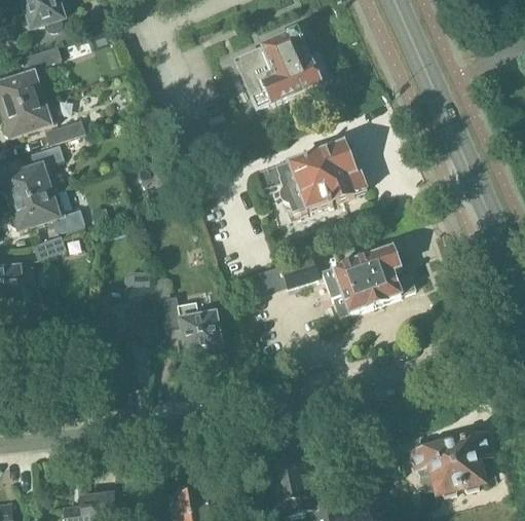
[(9,0),(10,3),(13,2),(17,13),(27,10),(32,27),(46,22),(47,26),(49,28),(53,29),(58,28),(60,25),(61,21),(60,17),(64,16),(58,0),(9,0)]
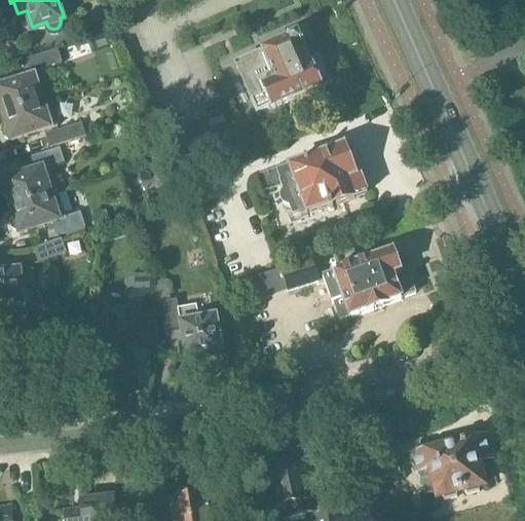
[(297,33),(272,43),(262,48),(262,49),(252,53),(233,62),(251,100),(253,99),(257,108),(259,106),(261,110),(272,105),(272,106),(321,84),(320,82),(332,77),(323,59),(324,59),(320,49),(307,54),(297,33)]
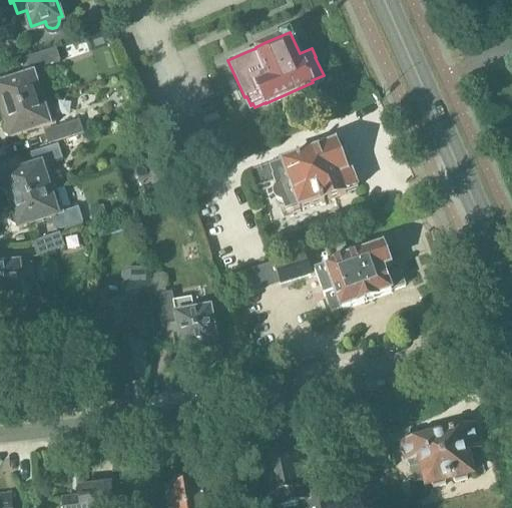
[(25,67),(59,56),(55,43),(21,54),(25,67)]
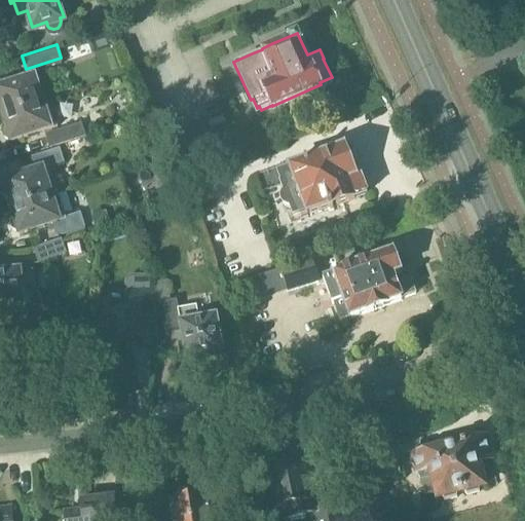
[(0,104),(2,111),(49,96),(40,69),(0,81),(0,104)]
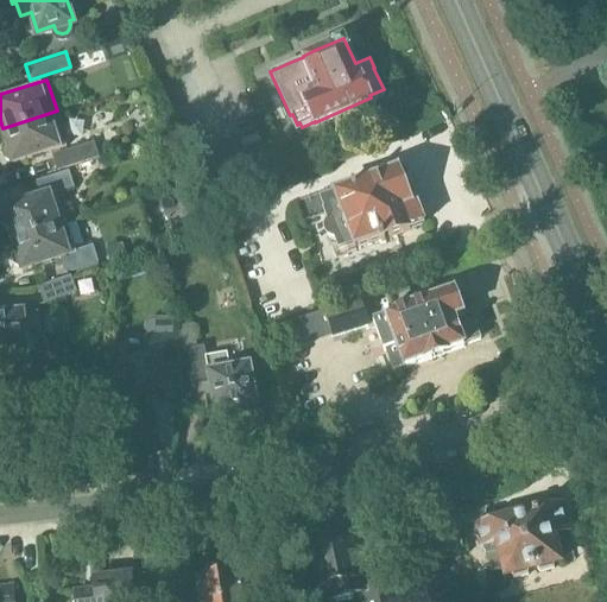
[(57,111),(2,128),(6,140),(4,141),(2,145),(5,152),(8,154),(11,153),(12,158),(67,140),(57,111)]
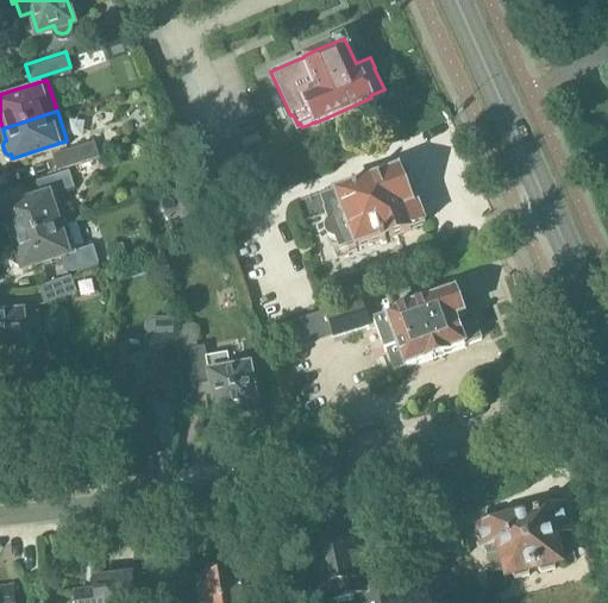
[(58,164),(99,151),(94,137),(54,150),(58,164)]
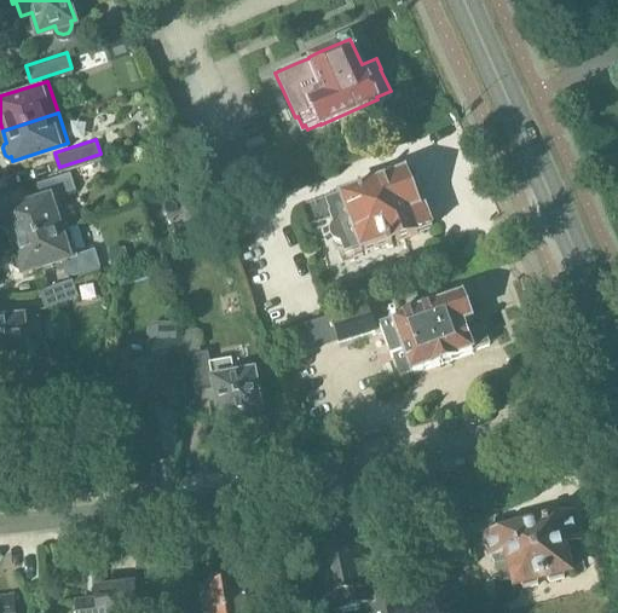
[(12,238),(68,221),(57,190),(75,185),(69,169),(38,179),(42,195),(3,208),(4,212),(1,213),(0,215),(0,220),(1,225),(6,227),(9,226),(12,238)]
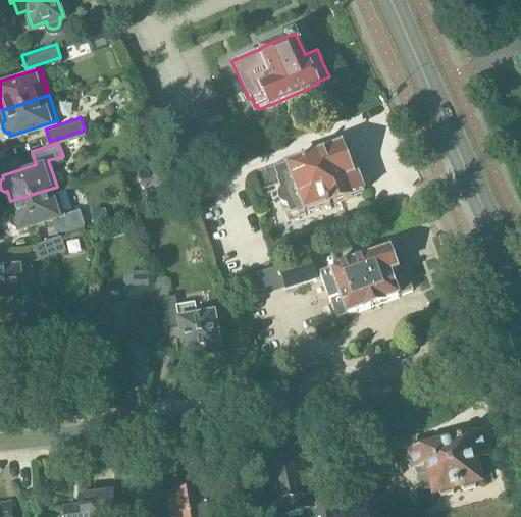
[(353,193),(365,188),(358,170),(353,171),(342,143),(276,168),(280,177),(279,178),(283,187),(280,193),(283,200),(289,203),(293,212),(304,207),(306,211),(327,203),(328,205),(331,203),(330,202),(353,193)]
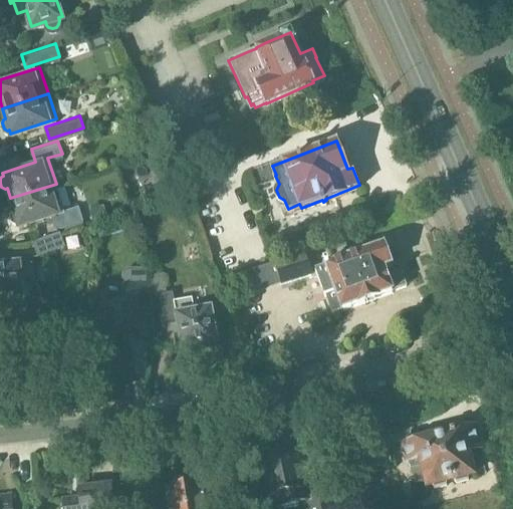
[(56,184),(10,198),(13,209),(11,210),(10,213),(12,219),(15,221),(17,221),(18,224),(52,213),(56,226),(82,217),(78,203),(64,208),(56,184)]
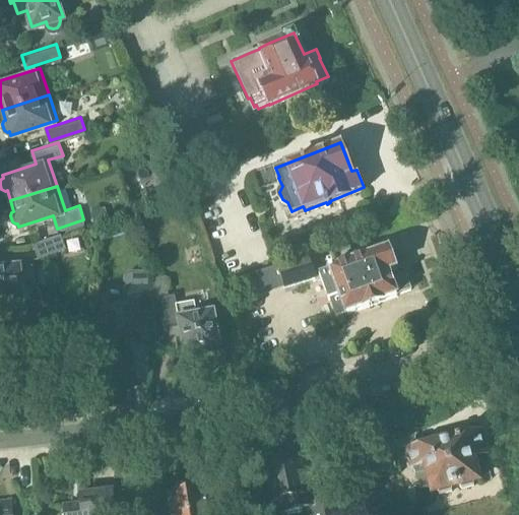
[(39,255),(65,245),(60,232),(34,242),(39,255)]
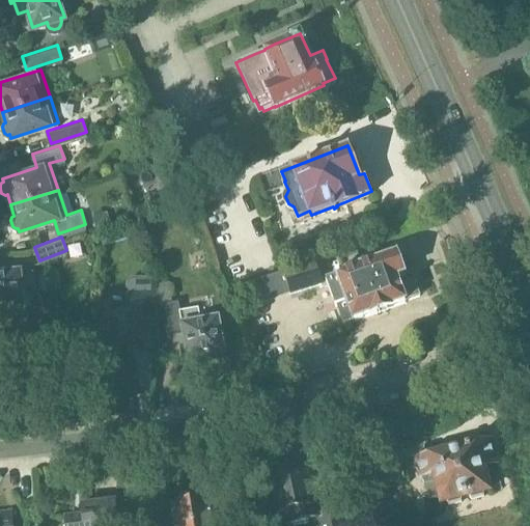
[(406,298),(420,293),(411,270),(403,272),(396,252),(340,273),(339,270),(336,272),(337,274),(327,278),(336,304),(337,303),(344,321),(353,317),(354,319),(406,299),(406,298)]
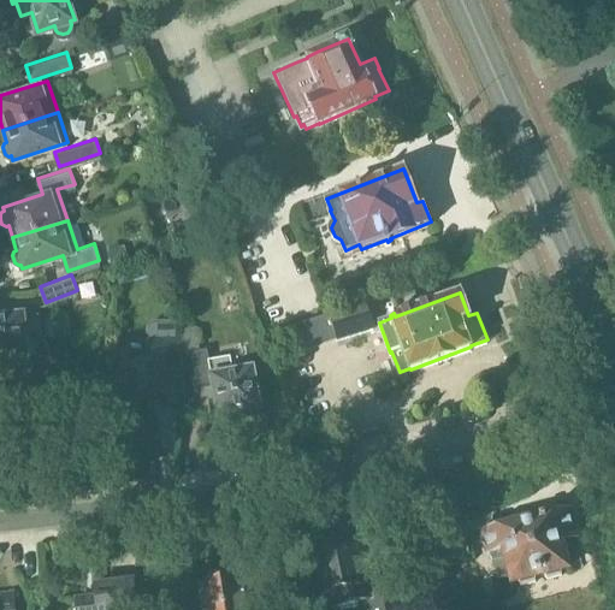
[(365,297),(326,311),(336,337),(336,338),(374,325),(365,297)]
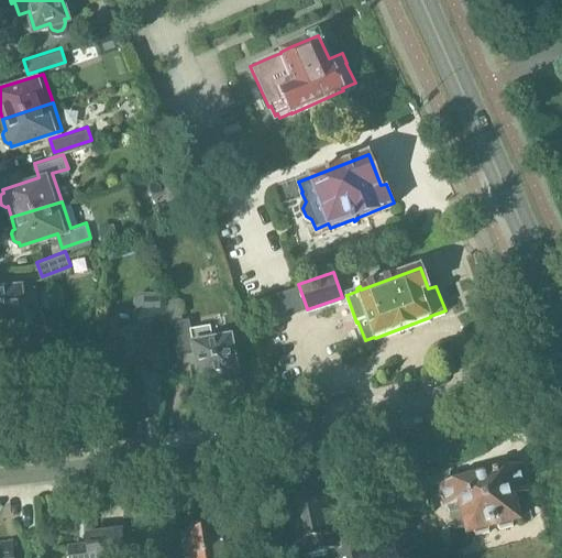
[(23,305),(37,304),(35,283),(0,285),(0,325),(25,323),(23,305)]
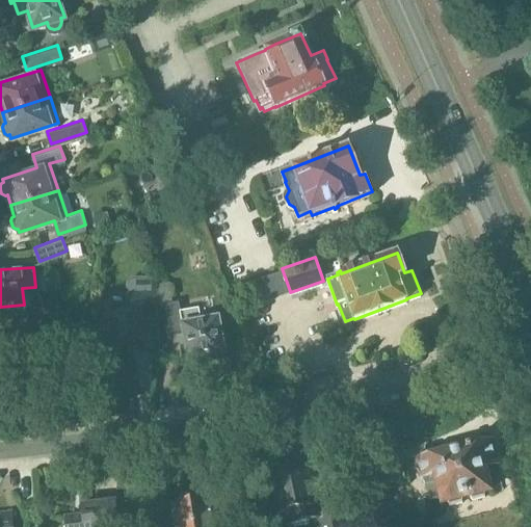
[(155,289),(151,289),(151,277),(132,277),(128,281),(128,289),(128,302),(105,302),(106,339),(142,339),(142,317),(156,317),(155,289)]
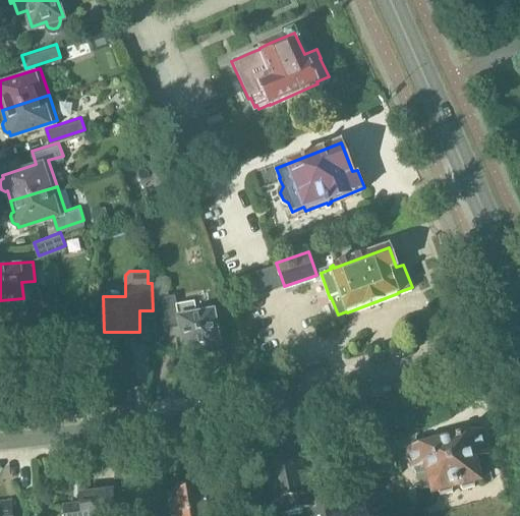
[(166,275),(154,276),(155,297),(162,297),(161,295),(168,294),(166,275)]
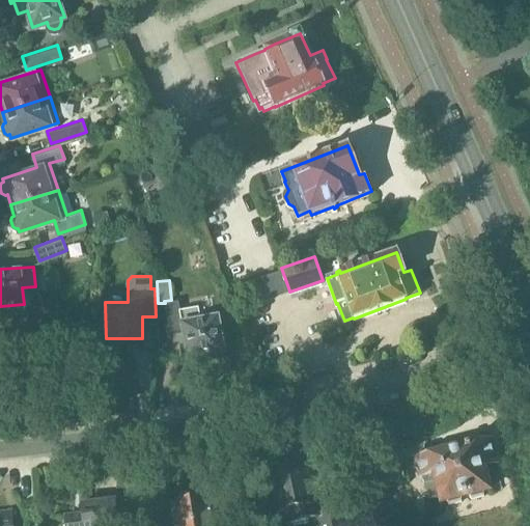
[(171,300),(164,301),(165,303),(169,329),(184,327),(186,341),(182,342),(183,353),(188,352),(189,357),(225,351),(218,314),(201,317),(199,305),(180,308),(178,298),(171,300)]
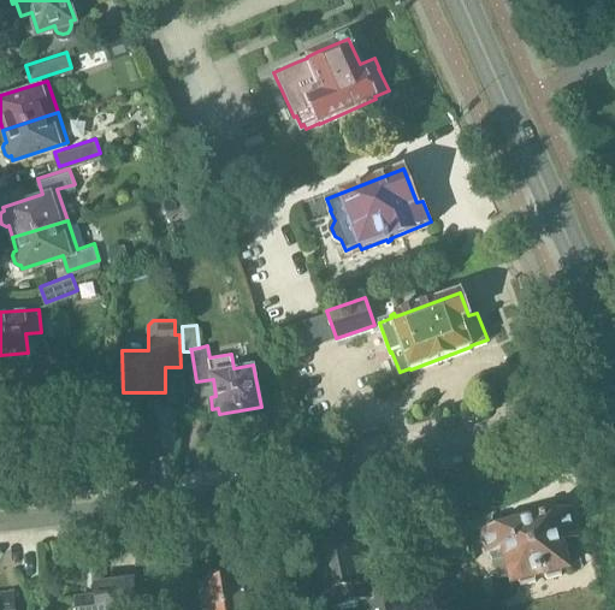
[(574,536),(566,507),(482,529),(495,576),(509,572),(513,584),(572,568),(571,561),(577,560),(571,537),(574,536)]
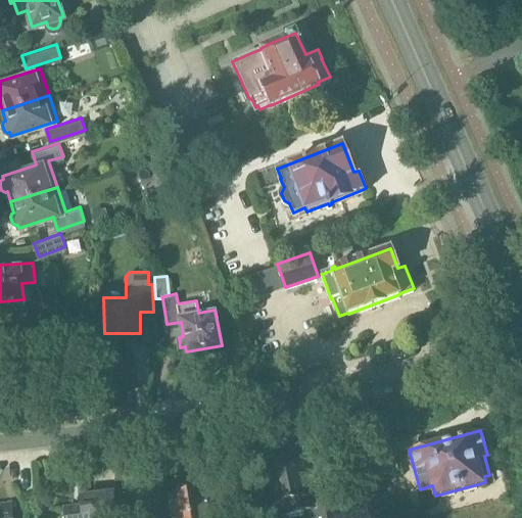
[(271,464),(261,467),(265,480),(270,502),(282,499),(285,512),(311,506),(313,517),(341,517),(334,485),(314,490),(312,482),(305,457),(271,464)]
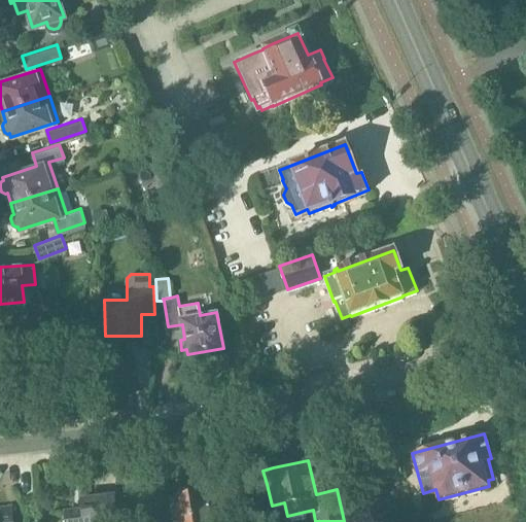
[(357,521),(386,521),(389,521),(380,489),(351,497),(357,521)]
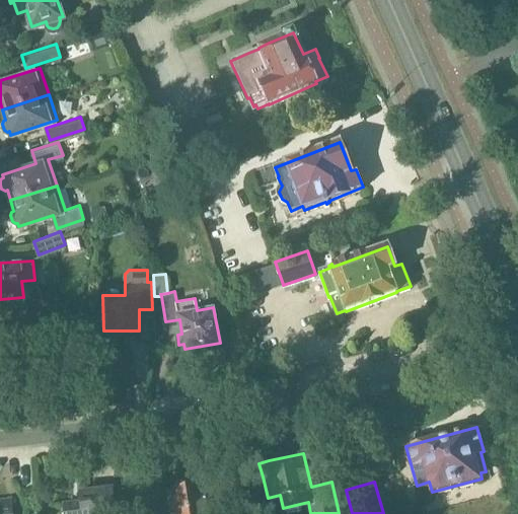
[(221,513),(218,494),(214,495),(212,483),(169,489),(172,513),(221,513)]
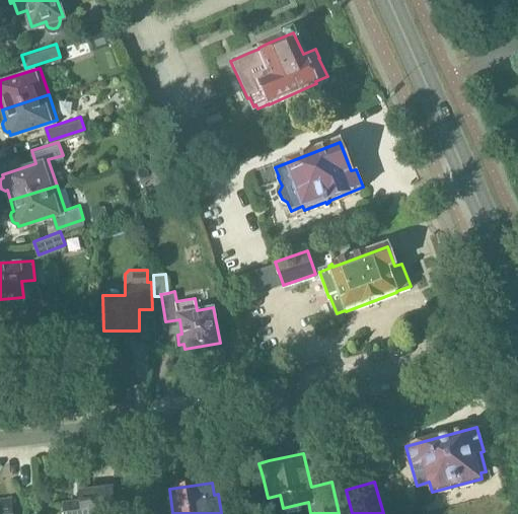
[(116,513),(113,486),(79,490),(80,501),(64,503),(65,513),(116,513)]
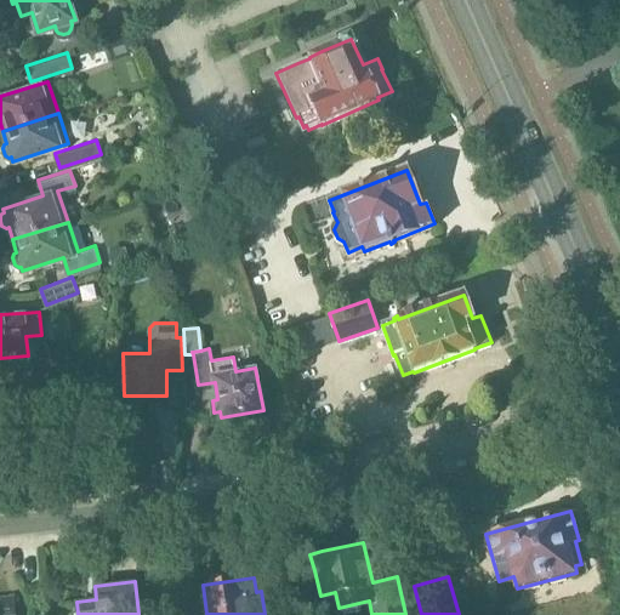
[(15,614),(13,593),(0,594),(0,614),(15,614)]
